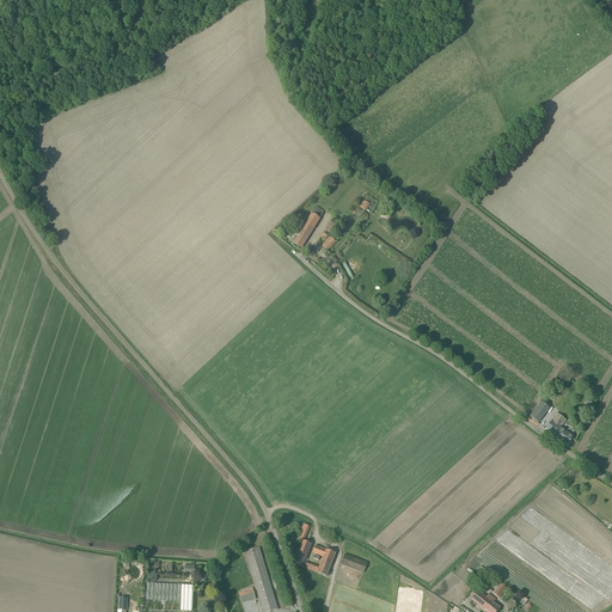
[(459,0),(456,0),(453,1),(459,14),(465,11),(459,0)]
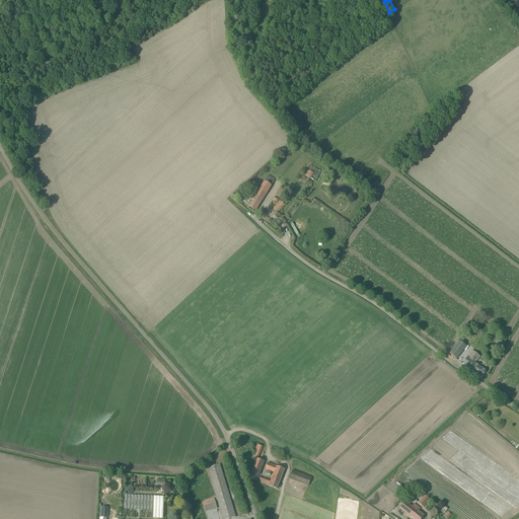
[(313,173),(308,170),(304,175),(310,178),(313,173)]
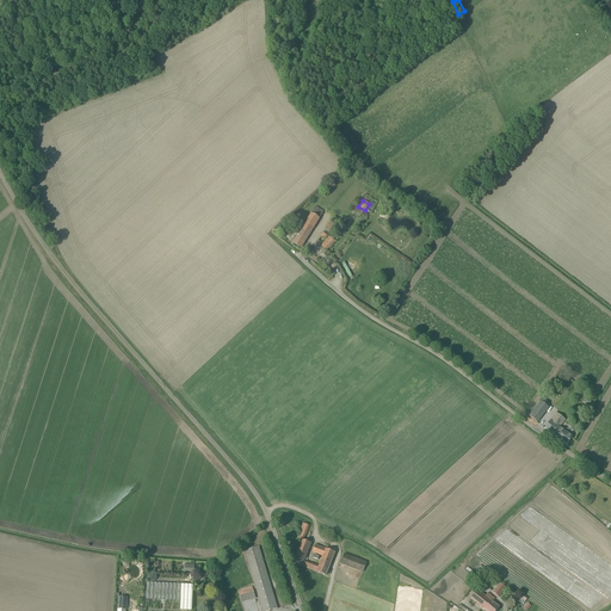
[(301,248),(304,244),(323,213),(316,207),(312,214),(303,226),(300,223),(294,234),(297,236),(292,244),(301,248)]
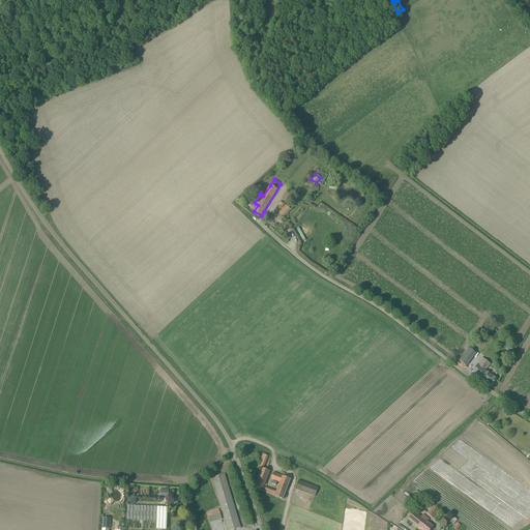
[(286,192),(282,198),(288,202),(292,195),(286,192)]
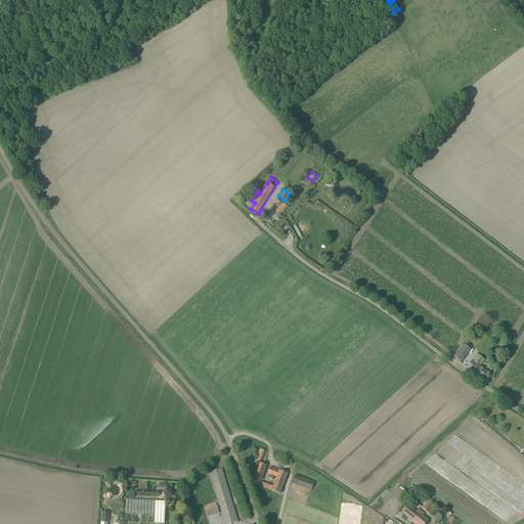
[(287,206),(282,203),(275,211),(279,214),(287,206)]
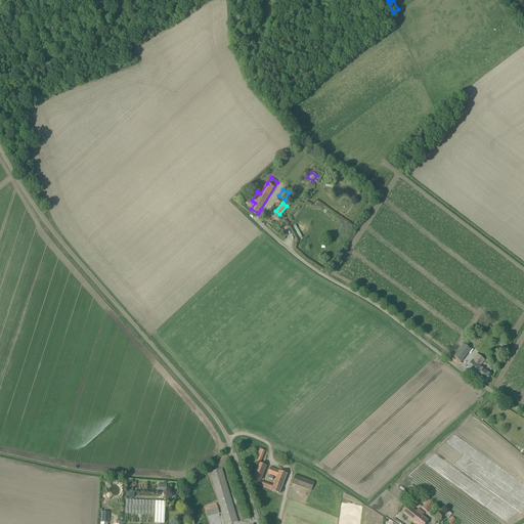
[(471,349),(469,348),(464,345),(454,357),(461,362),(471,349)]
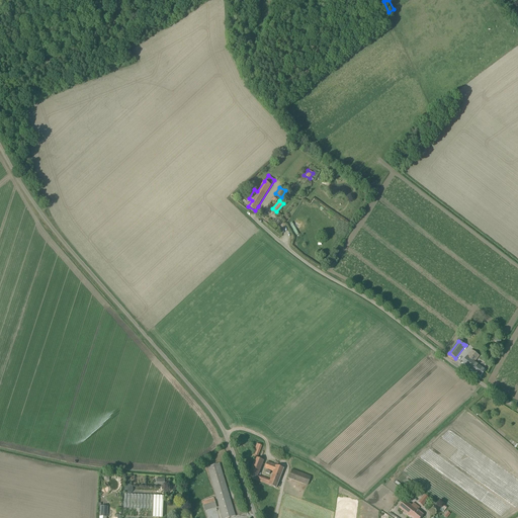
[(479,356),(471,350),(461,363),(481,377),(485,370),(473,362),(479,356)]
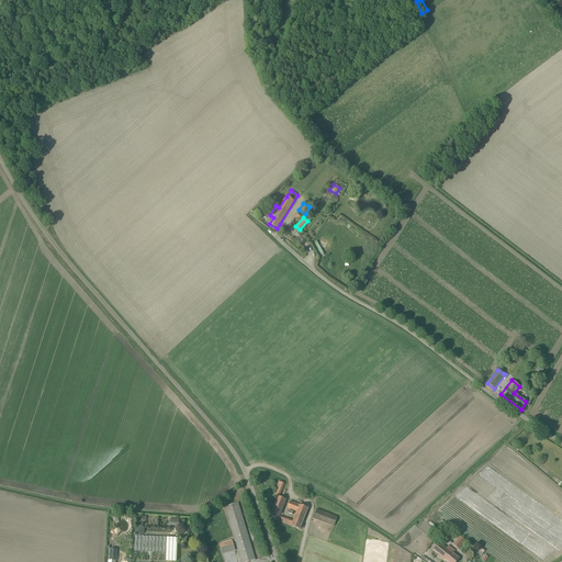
[(270,516),(269,518),(270,518),(278,521),(280,516),(287,499),(279,497),(278,496),(277,496),(270,516)]
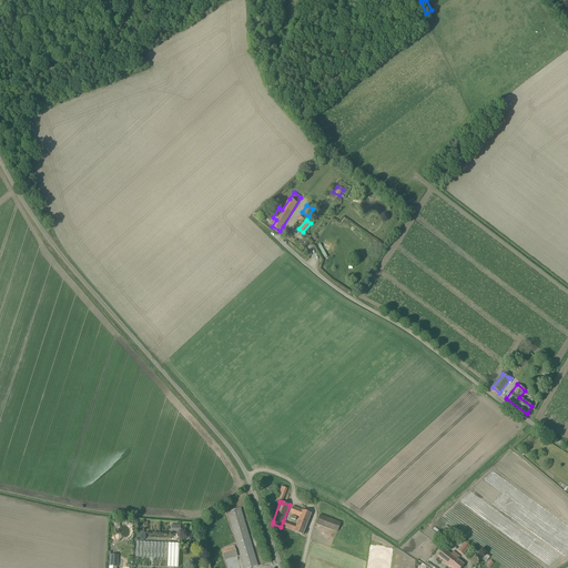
[(300,517),(296,526),(294,531),(303,535),(312,514),(293,506),(291,514),(300,517)]
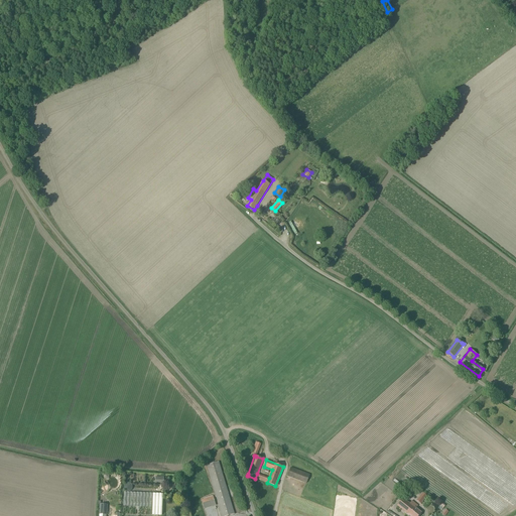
[(207,466),(221,515),(227,515),(234,514),(219,462),(207,466)]
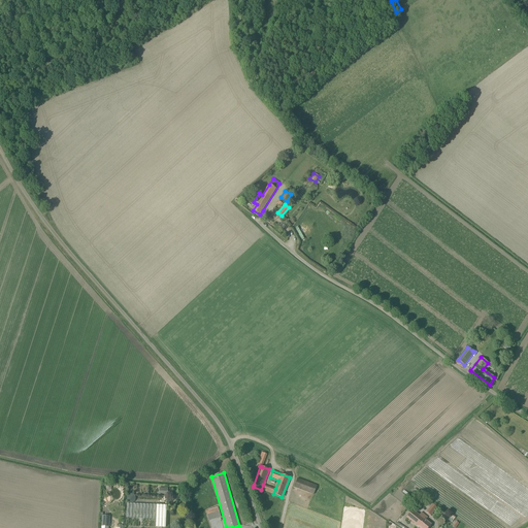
[(298,479),(294,487),(314,495),(317,486),(298,479)]
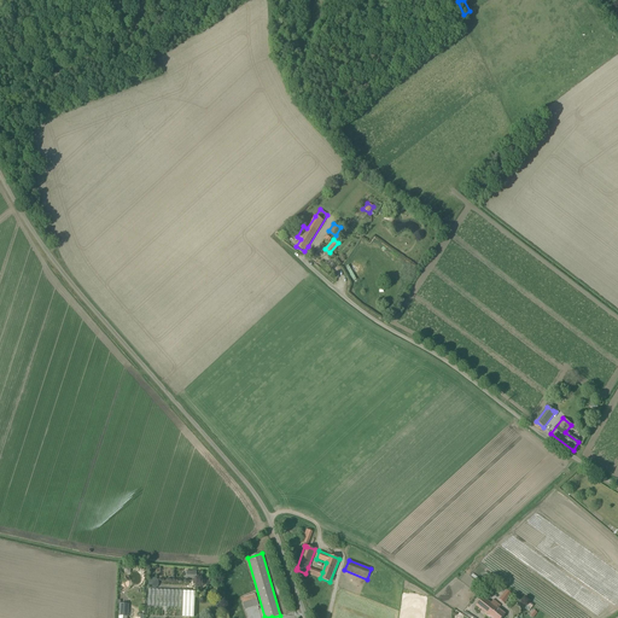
[(156,578),(155,578),(153,578),(152,578),(151,578),(150,579),(149,581),(149,582),(149,583),(149,584),(149,586),(149,587),(150,587),(150,588),(151,588),(152,589),(153,589),(155,589),(156,589),(156,588),(157,588),(158,587),(158,586),(159,584),(159,583),(159,582),(158,582),(158,581),(158,579),(157,579),(156,578)]
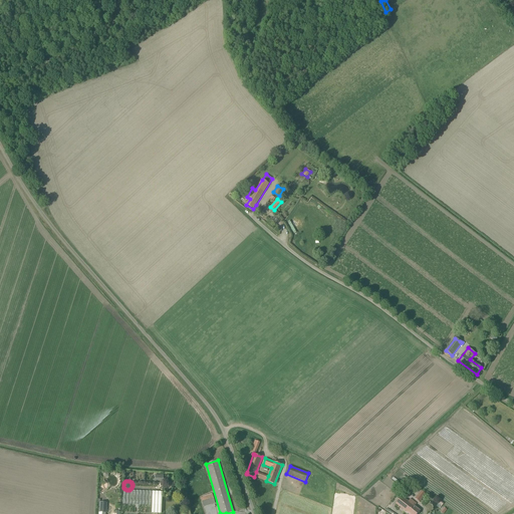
[(396,484),(392,489),(396,492),(400,488),(396,484)]
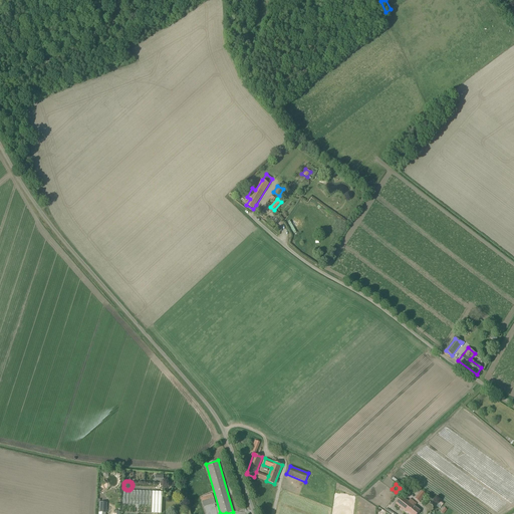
[(123,490),(122,505),(162,506),(163,492),(123,490)]
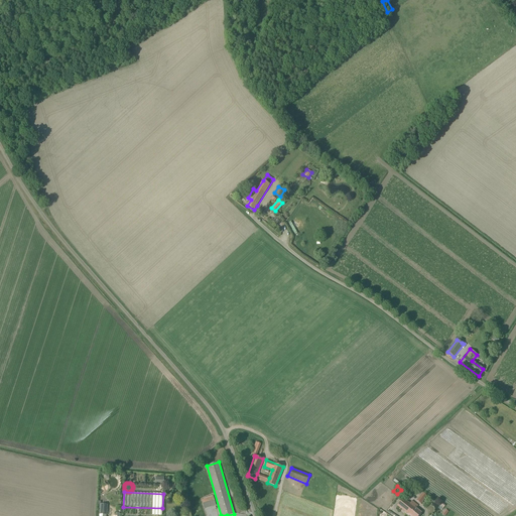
[(423,493),(416,501),(420,504),(427,496),(423,493)]
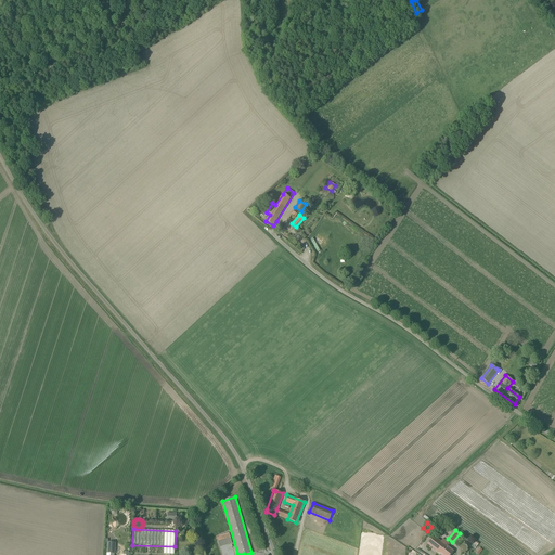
[(229,533),(217,538),(219,547),(232,544),(229,533)]
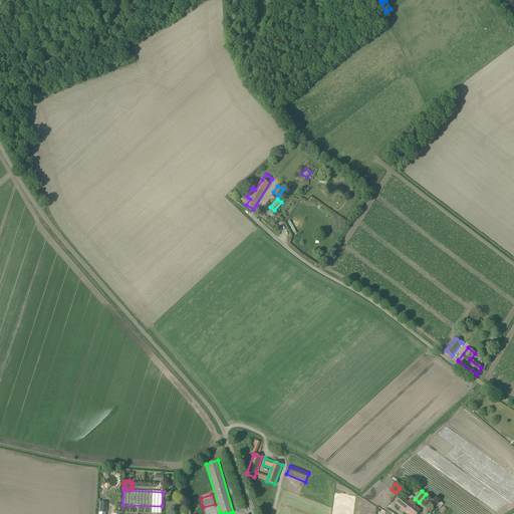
[(401,496),(396,503),(408,513),(417,513),(420,511),(415,507),(417,504),(411,499),(408,502),(401,496)]
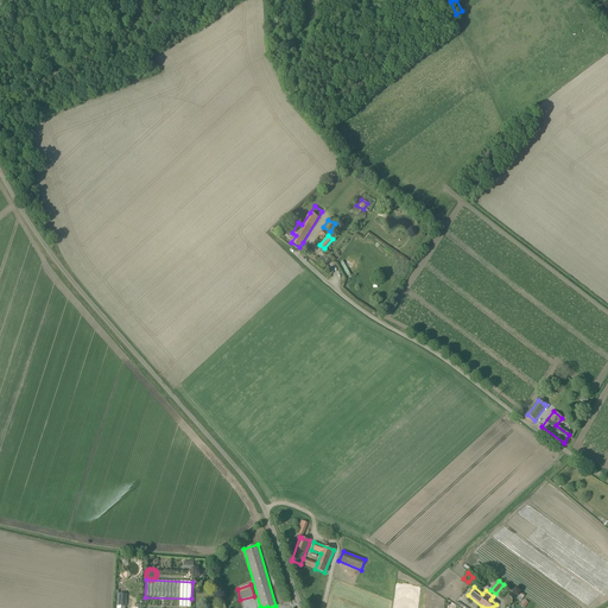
[(118,594),(116,606),(126,607),(127,595),(118,594)]
